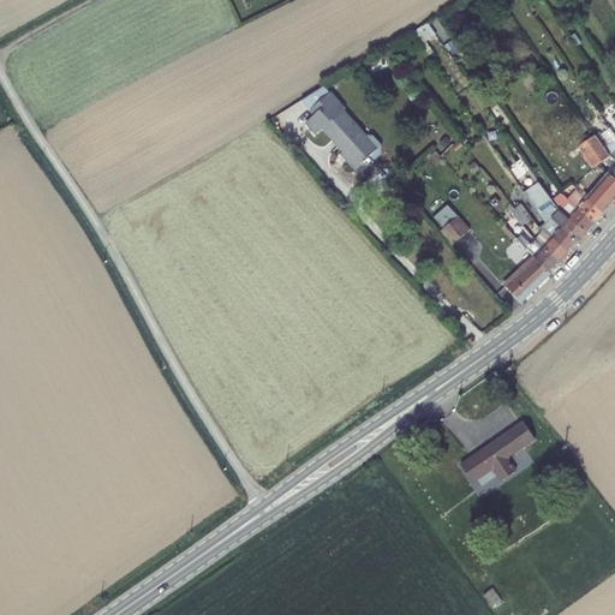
[(415,34),(422,45),(436,35),(428,24),(415,34)]
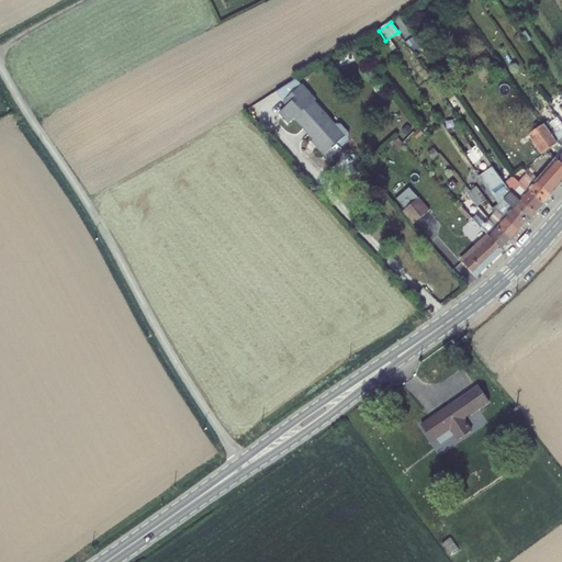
[(401,35),(404,41),(411,35),(407,30),(401,35)]
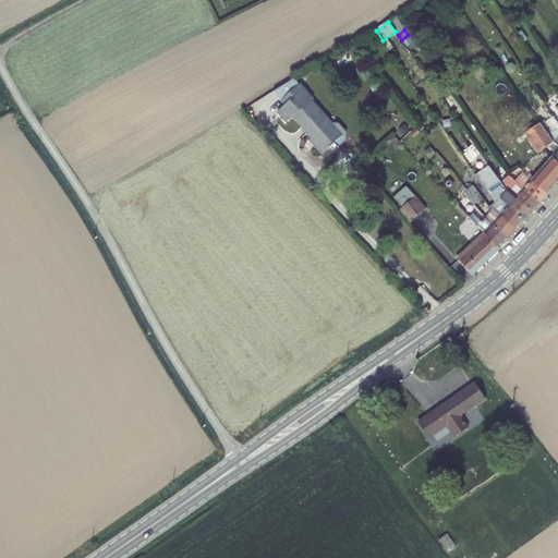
[(330,123),(311,101),(312,100),(292,79),(274,92),(287,104),(278,111),(288,122),(294,117),(313,136),(326,152),(334,144),(338,148),(346,141),(347,133),(338,123),(330,123)]
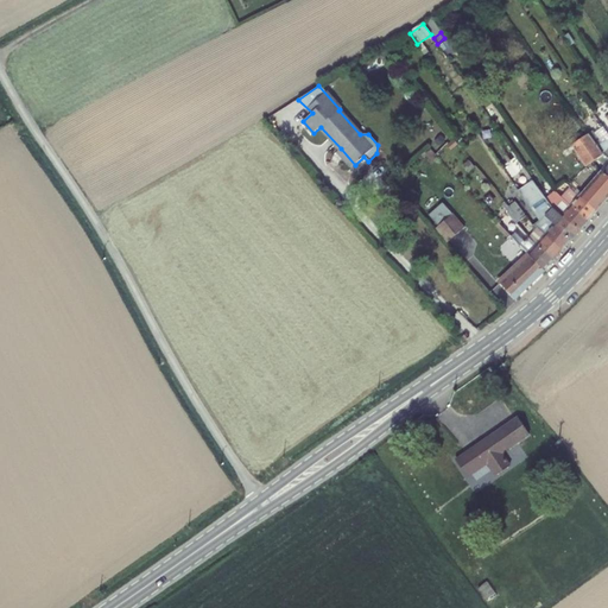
[(495,124),(500,131),(506,126),(501,119),(495,124)]
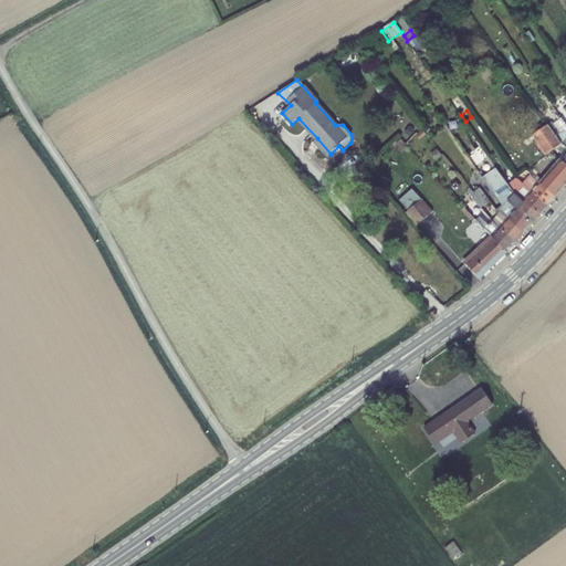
[(561,134),(565,129),(565,124),(562,118),(554,124),(561,134)]
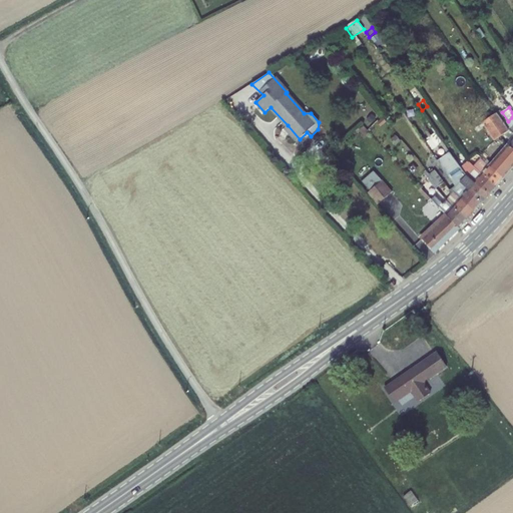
[(505,123),(510,130),(512,132),(512,117),(508,121),(502,112),(501,110),(497,112),(505,123)]
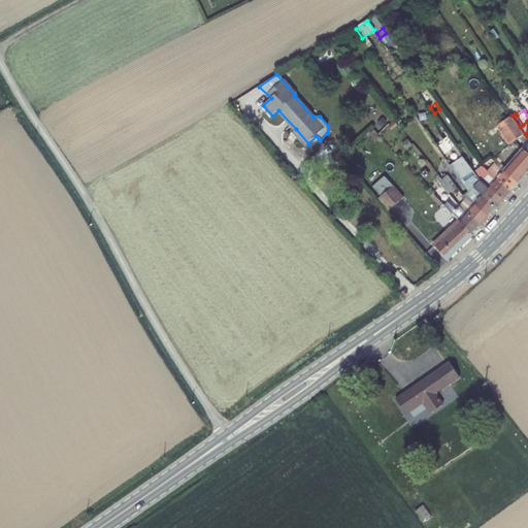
[(500,130),(509,144),(515,140),(519,138),(525,134),(520,127),(512,116),(497,126),(488,131),(491,136),(500,130)]
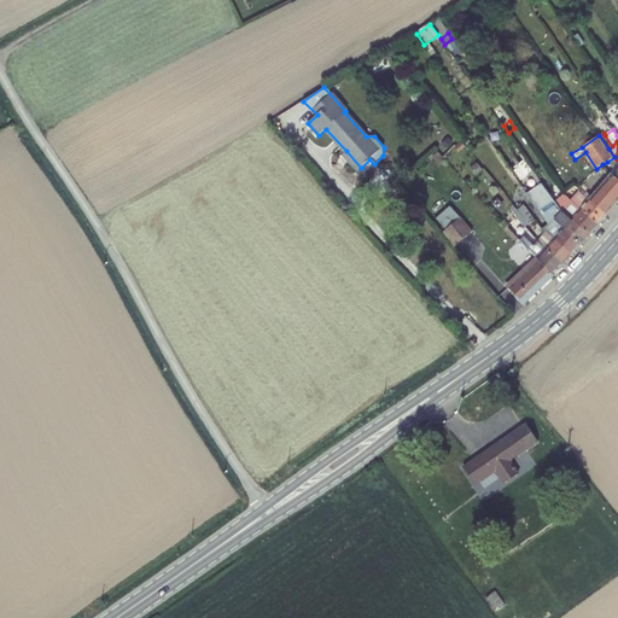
[(347,151),(343,155),(357,172),(361,168),(347,151)]
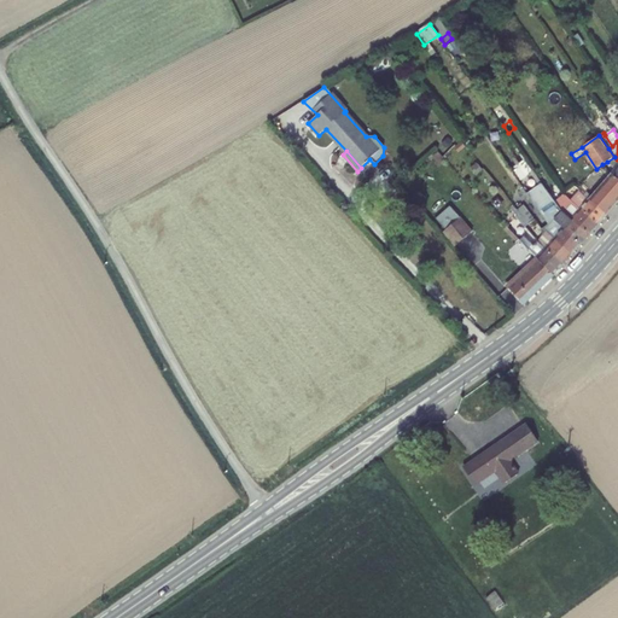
[(588,193),(586,196),(590,199),(607,215),(617,203),(617,178),(612,173),(593,197),(588,193)]
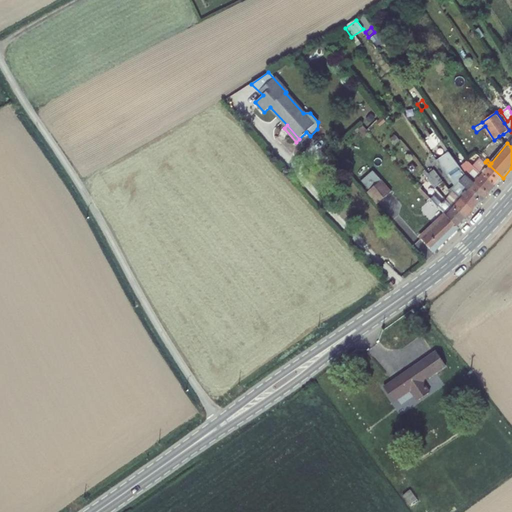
[(497,186),(503,178),(489,165),(485,162),(480,158),(474,165),(482,173),(497,186)]
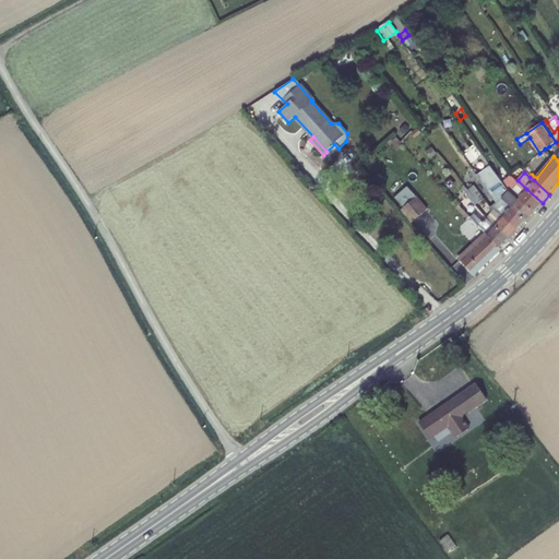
[(503,181),(510,191),(518,199),(534,212),(543,203),(526,189),(518,180),(511,175),(503,181)]
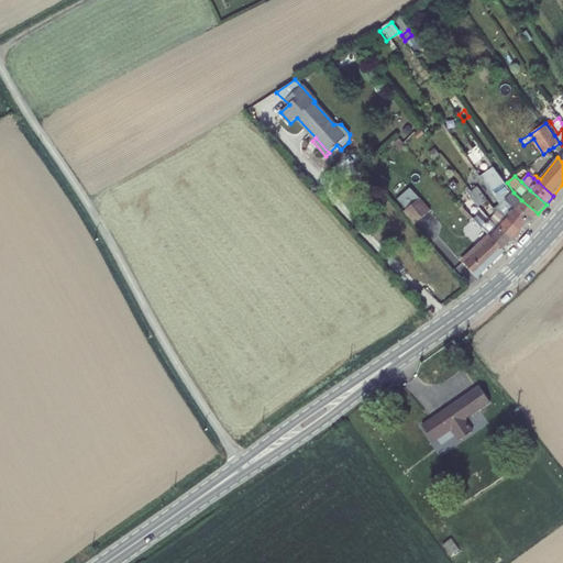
[(503,203),(506,199),(515,208),(530,223),(538,213),(521,200),(514,192),(507,183),(505,179),(496,187),(489,178),(484,181),(500,205),(503,203)]
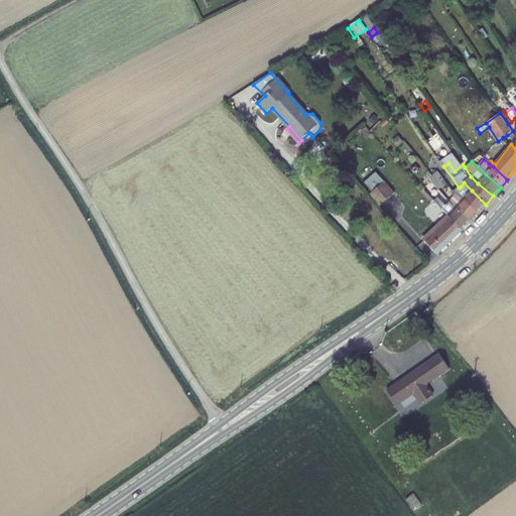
[(372,192),(370,195),(380,206),(395,192),(375,170),(362,181),(372,192)]
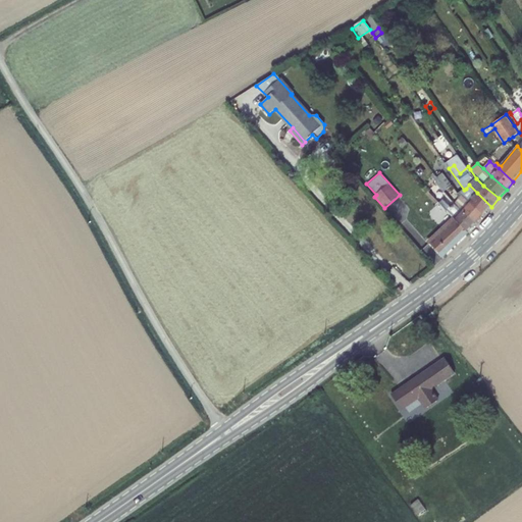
[(440,180),(447,190),(453,186),(442,173),(437,177),(440,180)]
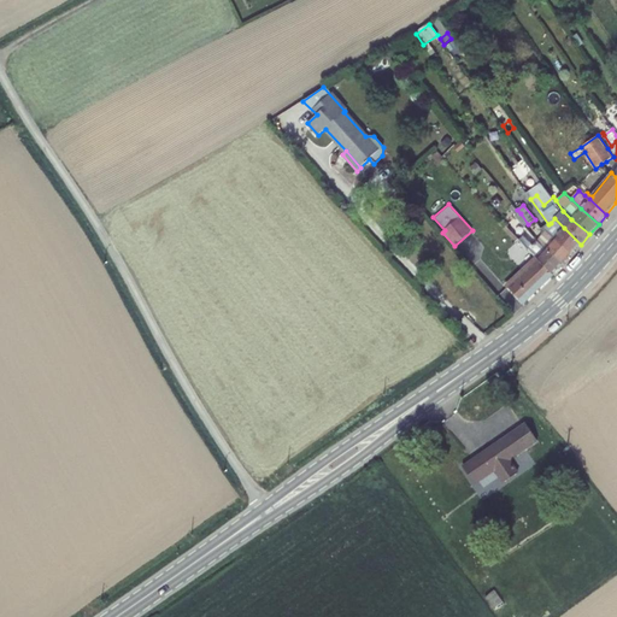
[(548,224),(541,228),(546,230),(554,239),(573,254),(581,245),(564,228),(554,218),(551,223),(548,224)]
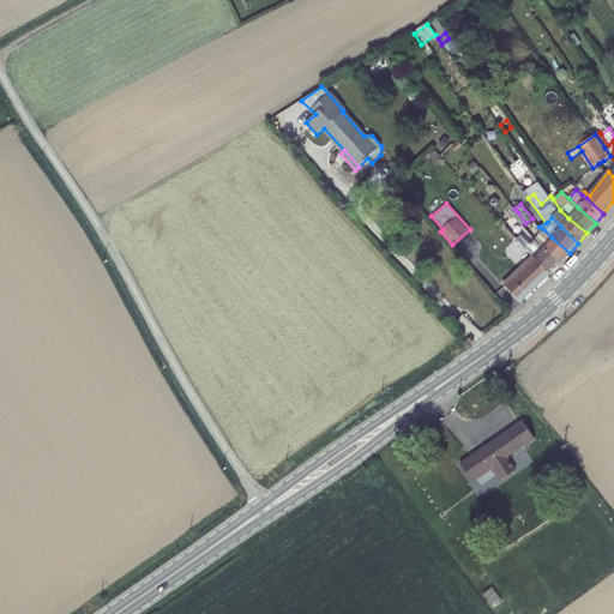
[(501,227),(513,240),(512,241),(530,260),(505,284),(522,301),(552,274),(535,257),(509,229),(505,226),(501,227)]
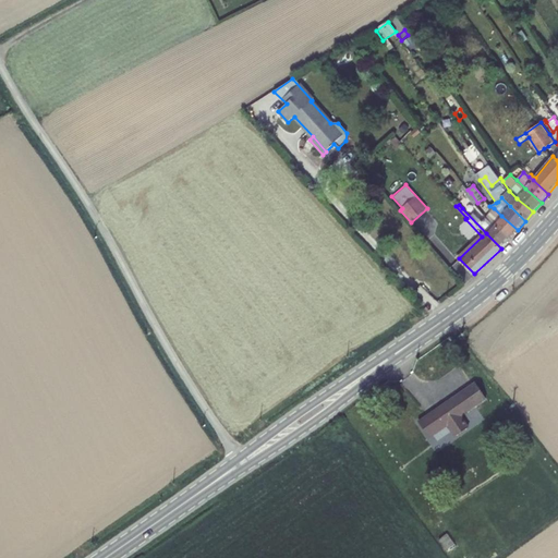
[(475,214),(466,205),(462,208),(486,233),(501,249),(510,238),(486,217),(480,210),(475,214)]
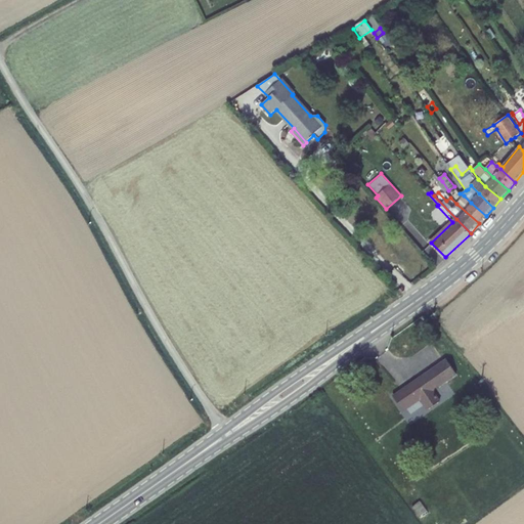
[(464,195),(460,193),(459,195),(462,198),(456,204),(479,223),(486,216),(471,203),(464,195)]
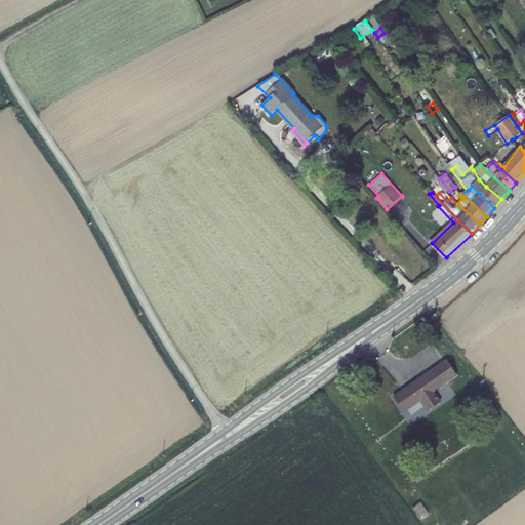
[(436,390),(457,375),(447,359),(391,395),(403,412),(421,401),(428,411),(443,401),(436,390)]
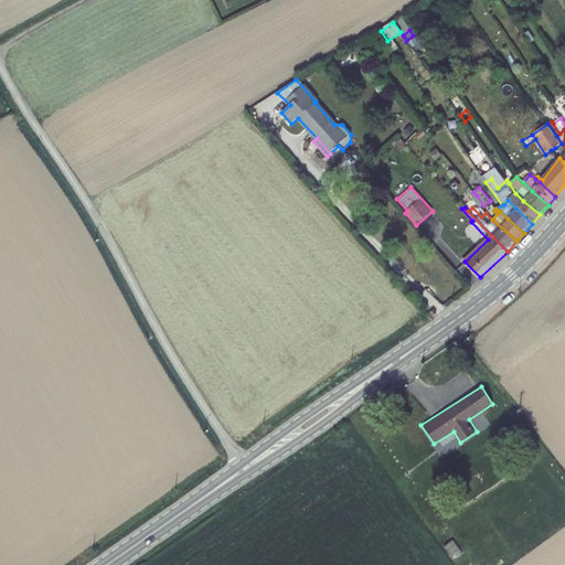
[(446,544),(452,555),(461,551),(455,539),(446,544)]
